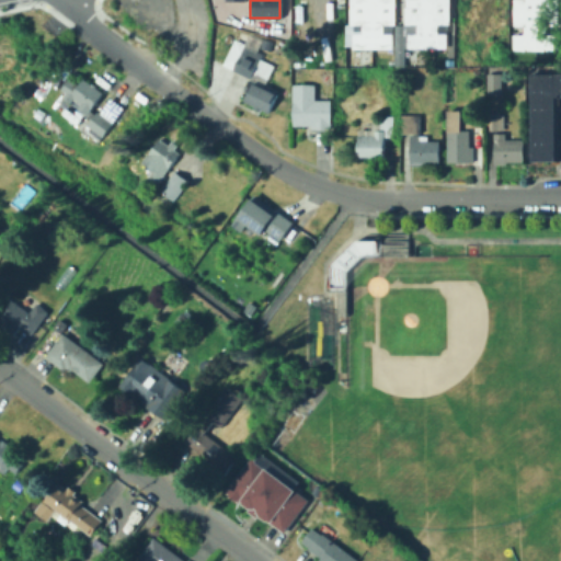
[(384,47),(352,47),(352,45),(344,45),(344,23),(348,23),(348,0),(393,0),(393,23),(392,23),(392,33),(390,33),(390,47),(384,47)]
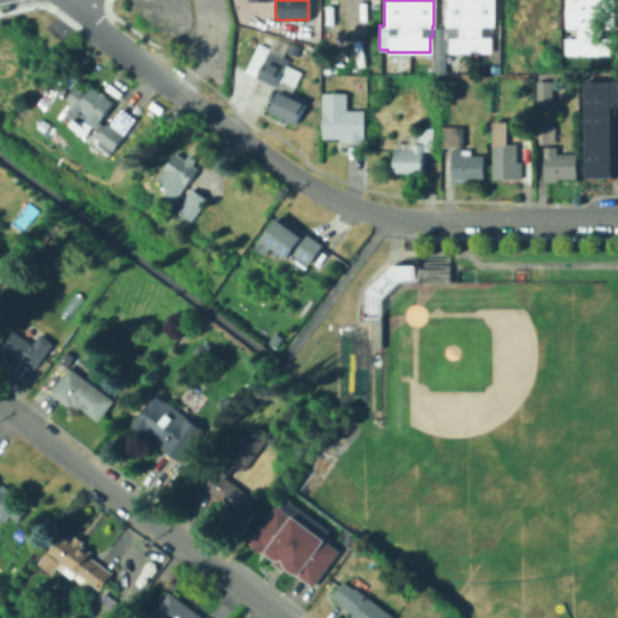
[(494,0),(494,27),(493,27),(493,35),(490,35),(490,52),(455,53),(444,53),(444,71),(433,71),(433,36),(441,36),(441,25),(443,25),(443,0),(494,0)]
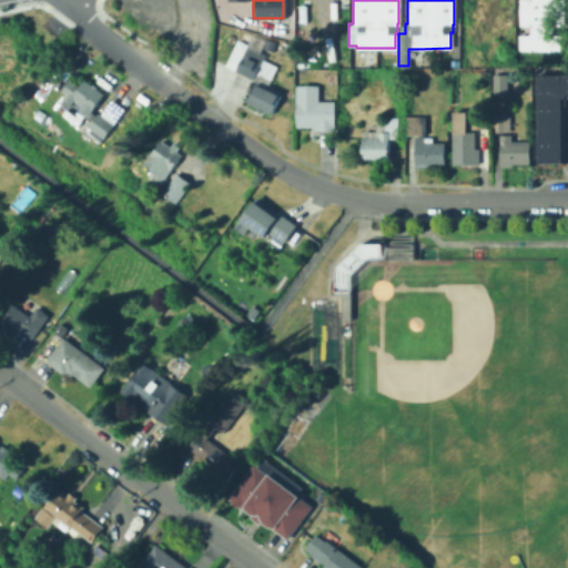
[(563,0),(563,26),(550,26),(551,34),(561,34),(563,50),(518,50),(518,34),(528,34),(528,26),(517,26),(517,0),(563,0)]
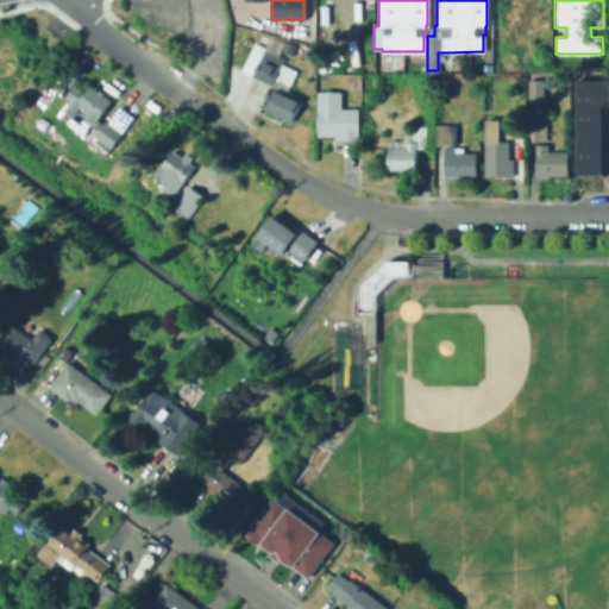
[(271,85),(251,75),(264,48),(284,57),(271,85)]
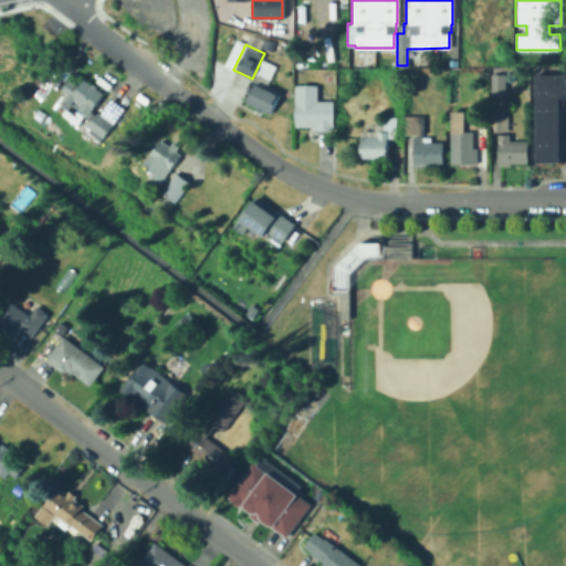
[(534,161),(535,72),(561,73),(565,73),(565,96),(559,97),(559,161),(534,161)]
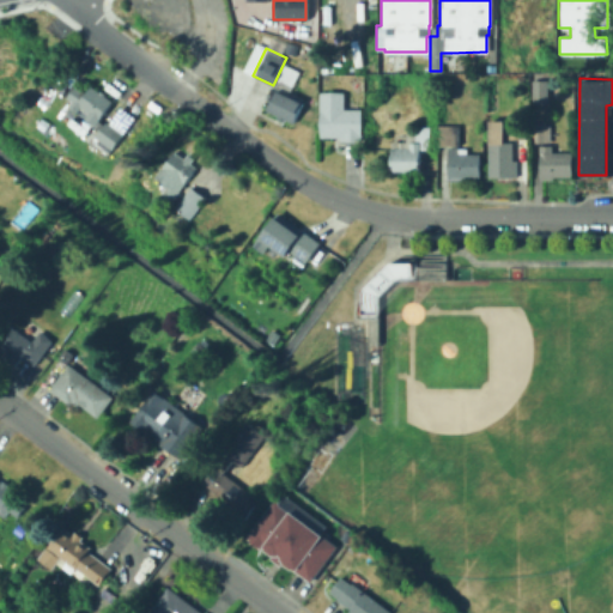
[(551,103),(534,103),(533,82),(550,82),(551,103)]
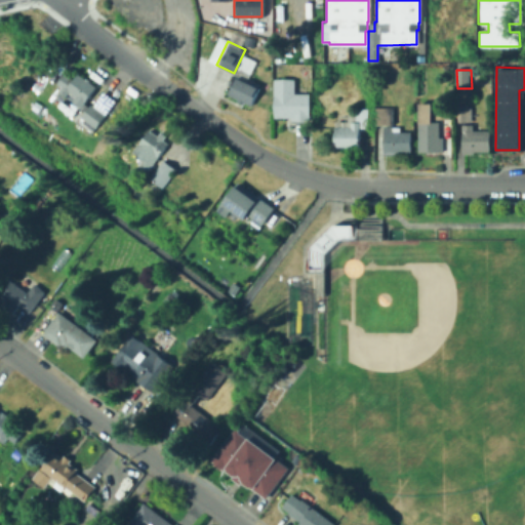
[(66,74),(75,80),(79,74),(87,79),(88,77),(92,80),(90,82),(97,87),(85,104),(89,108),(92,105),(107,116),(97,128),(82,117),(86,112),(74,103),(77,97),(71,92),(67,97),(61,92),(64,88),(58,84),(66,74)]
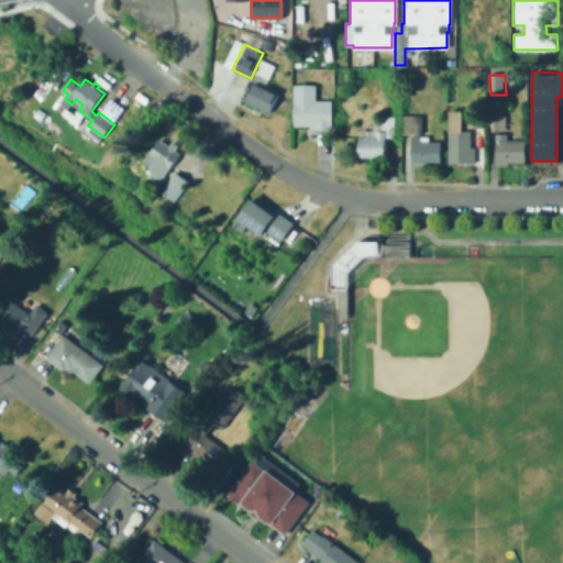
[(278,95),(269,112),(242,99),(251,83),(278,95)]
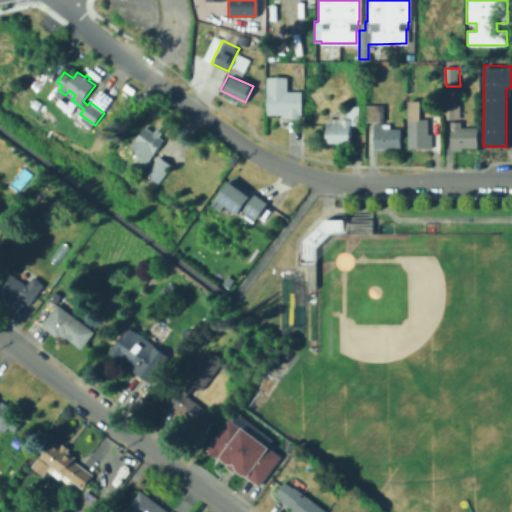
[(288,77),(289,92),(304,92),(304,118),(286,118),(286,114),(268,115),(267,78),(288,77)]
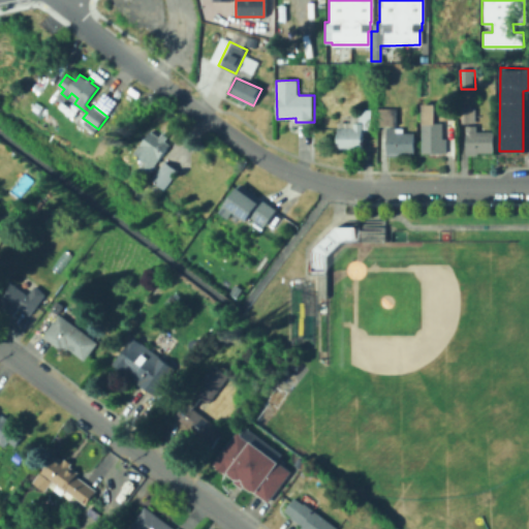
[(110,95),(101,106),(96,103),(104,91),(110,95)]
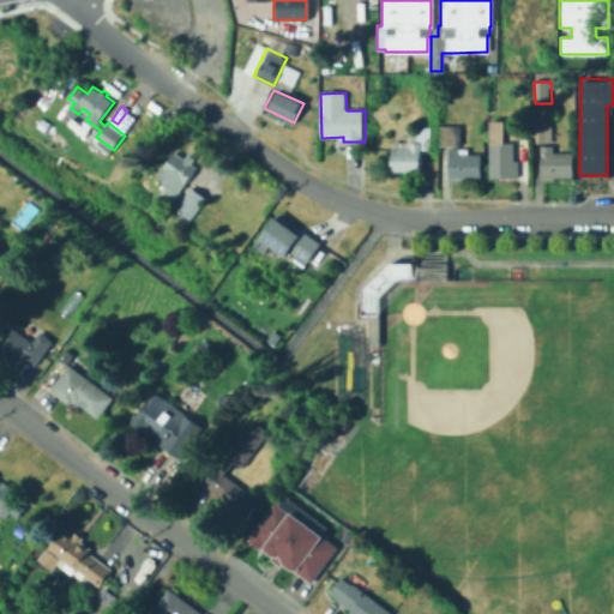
[(137,119),(128,130),(120,124),(130,113),(137,119)]
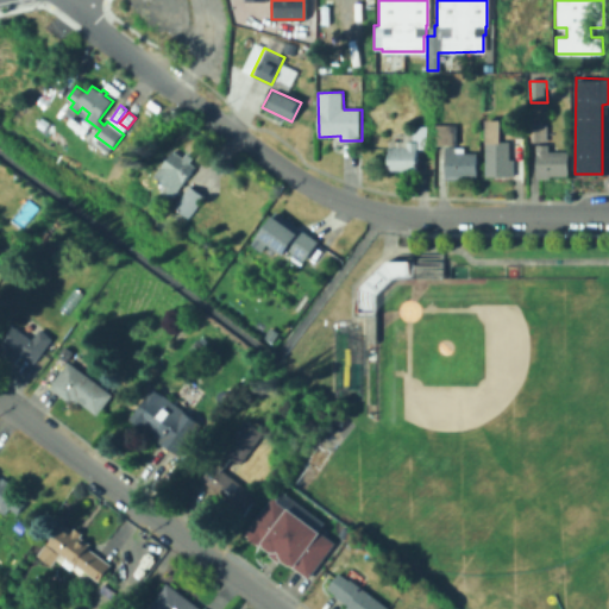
[(522,120),(522,139),(502,139),(502,142),(510,142),(510,159),(515,159),(515,177),(487,177),(487,144),(487,120),(522,120)]
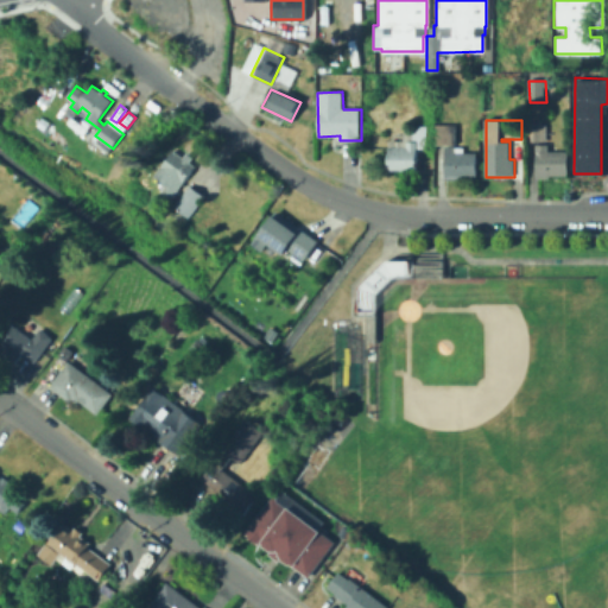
[(548,126),(548,143),(529,143),(530,122),(542,122),(543,126),(548,126)]
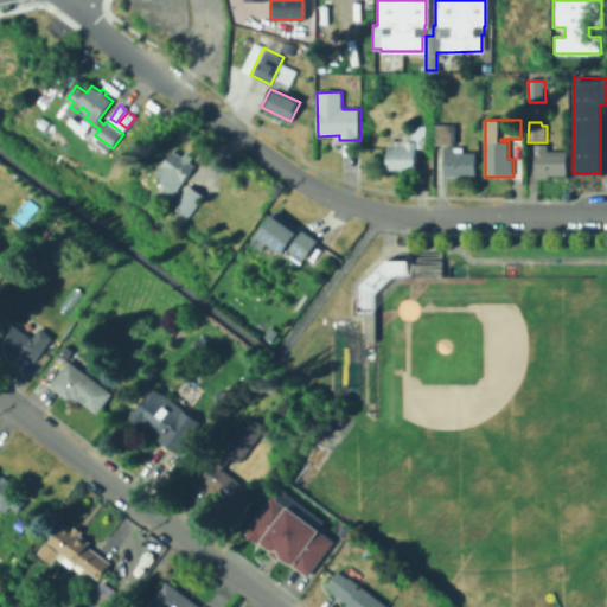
[(457,125),(457,146),(455,146),(455,147),(466,147),(465,153),(477,153),(475,177),(459,177),(459,179),(445,179),(445,146),(436,146),(436,125),(457,125)]
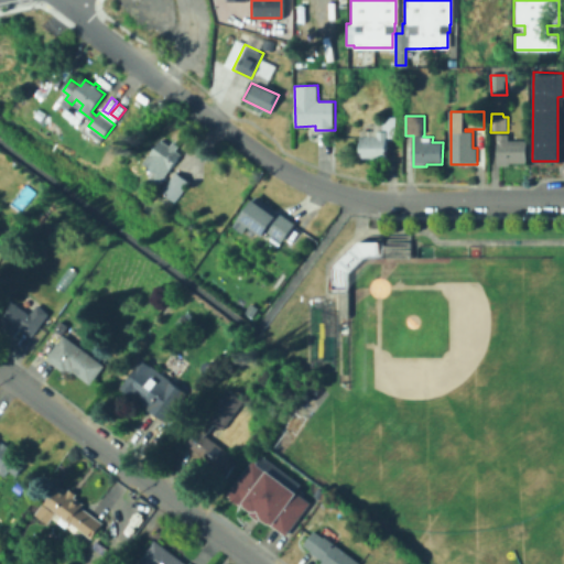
[(397,118),(397,139),(388,139),(388,160),(372,160),(372,158),(361,158),(361,131),(376,131),(376,126),(383,126),(383,118),(397,118)]
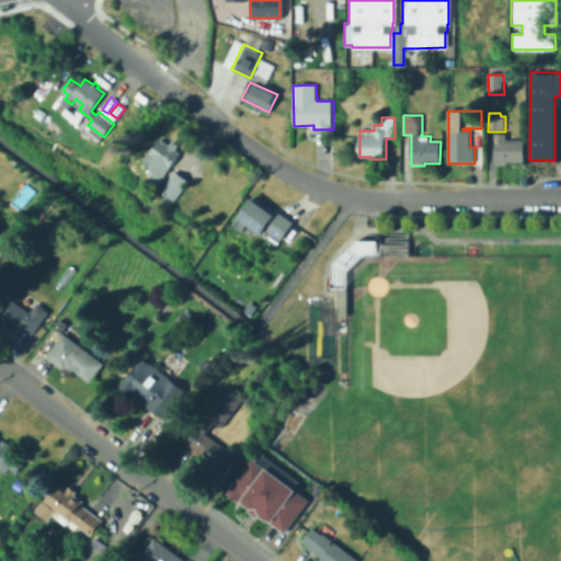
[(525,140),(525,162),(508,162),(508,165),(495,165),(495,134),(507,134),(507,140),(525,140)]
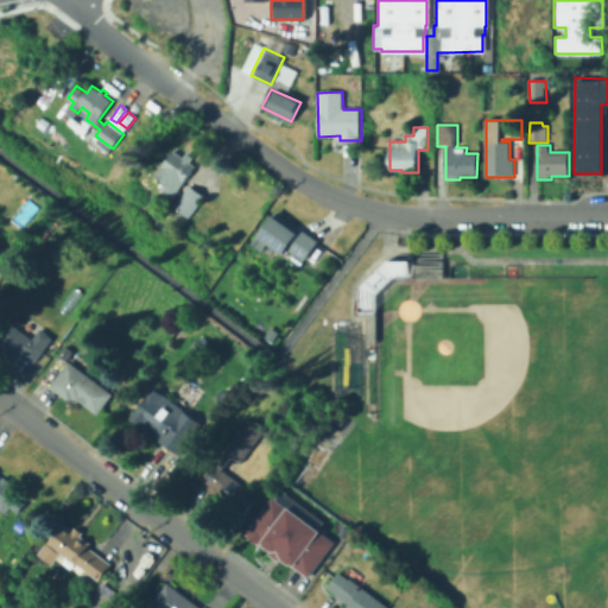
[(200,163),(175,198),(163,191),(168,185),(156,177),(177,147),(200,163)]
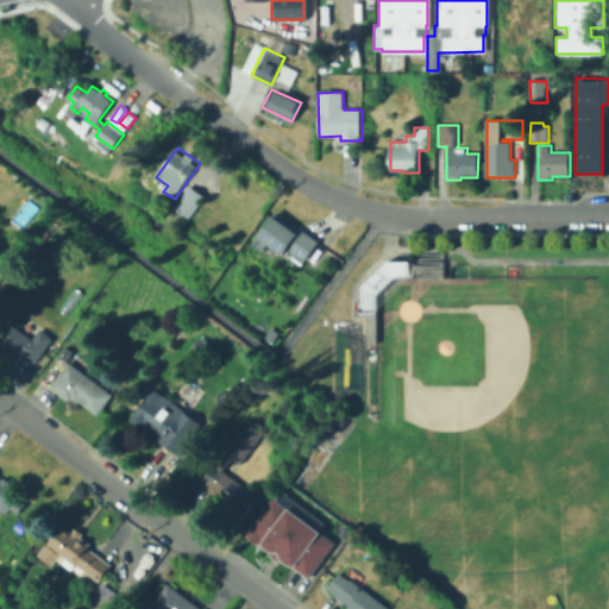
[(207,199),(189,220),(175,208),(192,187),(207,199)]
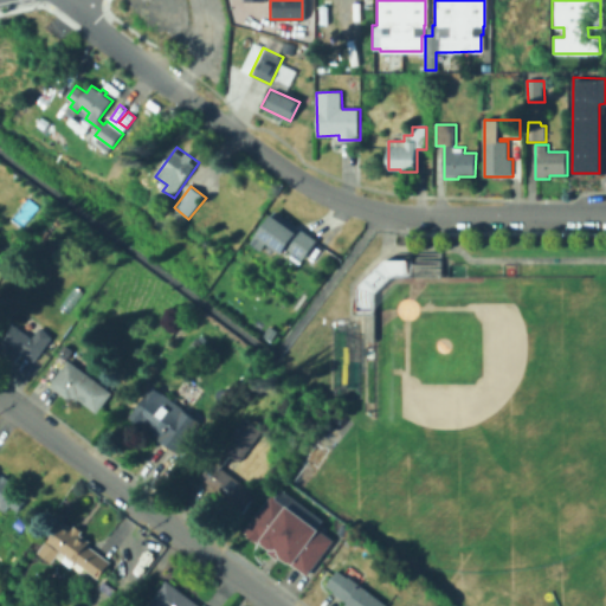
[(276,211),(301,229),(302,227),(331,249),(310,278),(283,259),(289,250),(262,231),(276,211)]
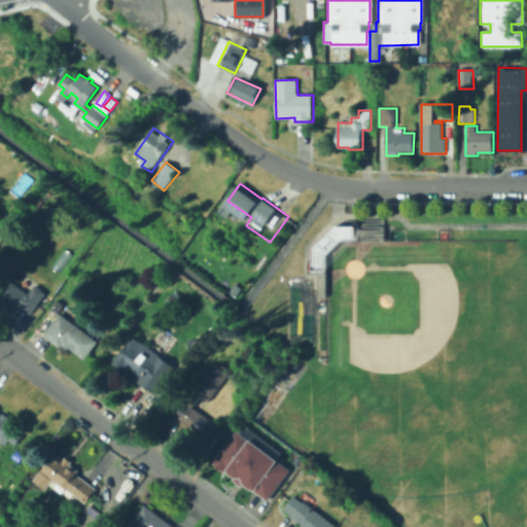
[(213,214),(218,207),(227,213),(221,220),(213,214)]
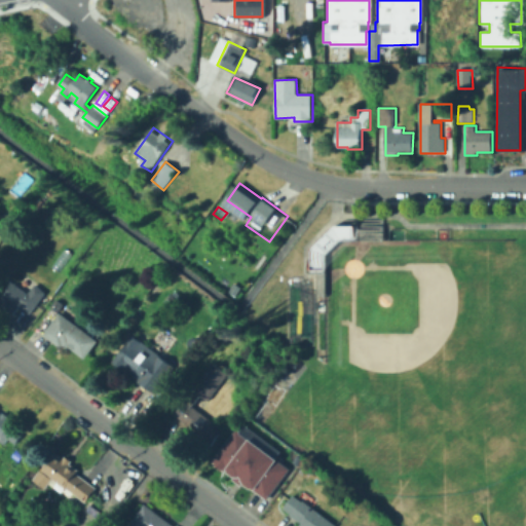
[(325,270),(325,253),(339,239),(357,239),(357,232),(382,232),(382,217),(343,218),(339,225),(332,225),(309,248),(310,270),(325,270)]
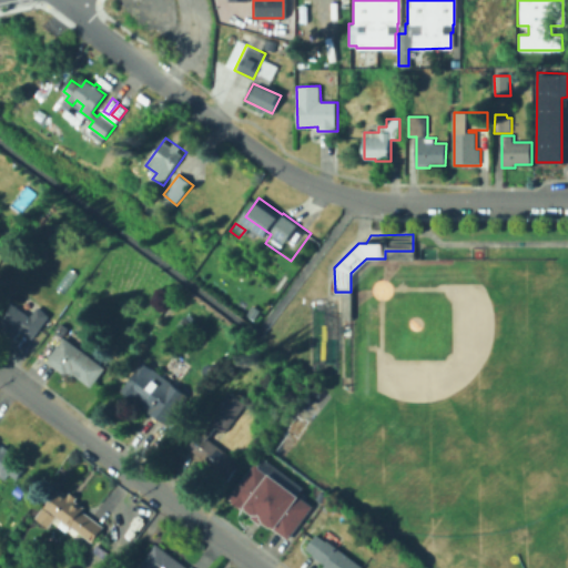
[(341,324),(341,294),(350,294),(350,324),(341,324)]
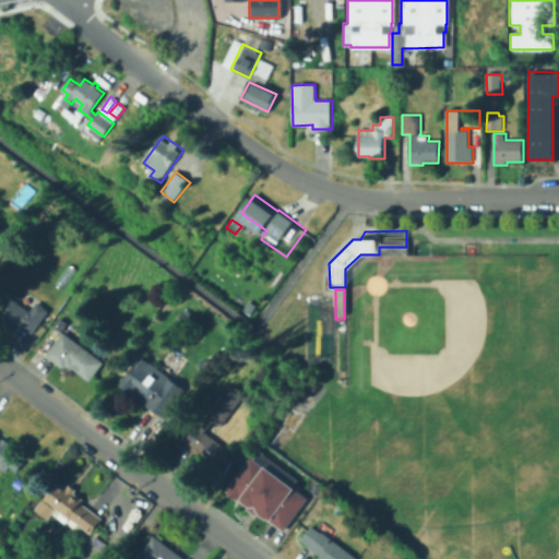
[(0,311),(11,297),(31,312),(37,302),(49,311),(33,334),(22,326),(14,335),(1,325),(3,323),(0,320),(0,311)]
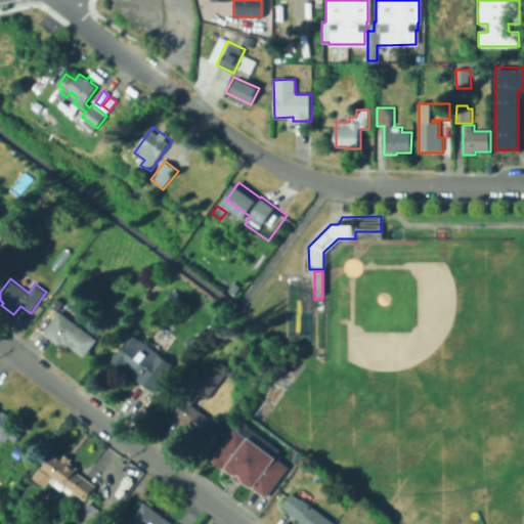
[(232,294),(237,286),(231,281),(226,290),(232,294)]
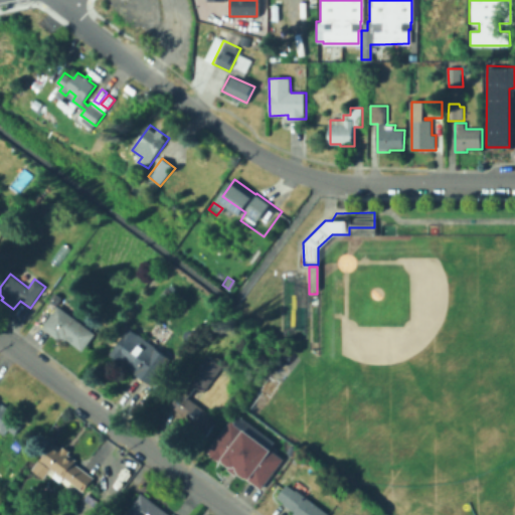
[(174,286),(179,291),(175,295),(177,297),(169,305),(161,296),(169,289),(170,290),(174,286)]
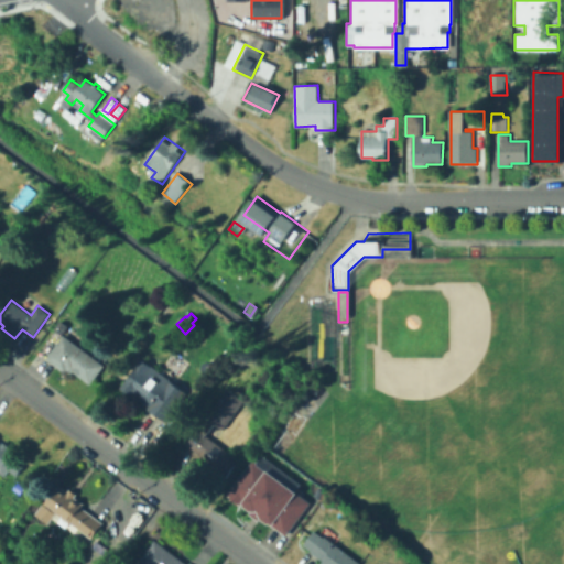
[(106,366),(90,384),(75,372),(74,375),(67,370),(66,372),(47,358),(53,350),(63,336),(54,329),(61,321),(68,327),(64,334),(106,366)]
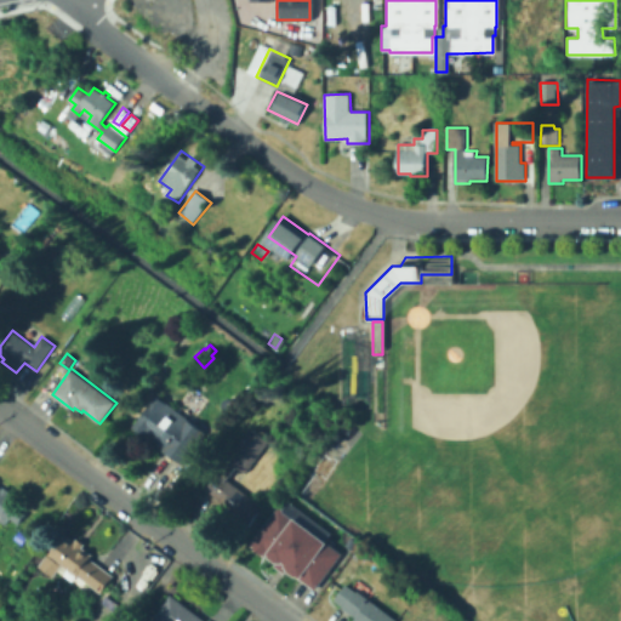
[(206,433),(183,465),(132,427),(155,396),(206,433)]
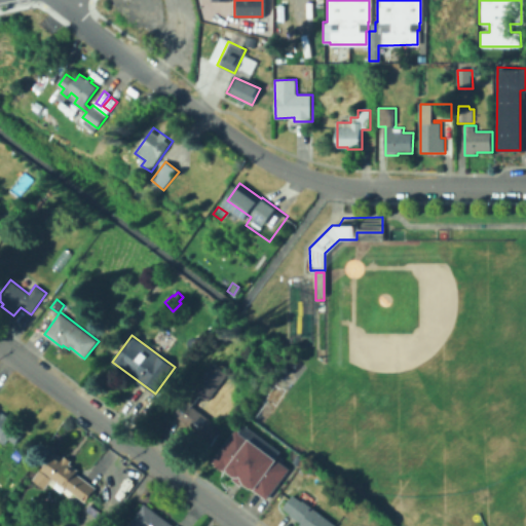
[(214,363),(219,367),(222,363),(228,368),(226,372),(229,375),(210,403),(202,398),(195,408),(224,429),(212,447),(188,429),(190,426),(175,415),(214,363)]
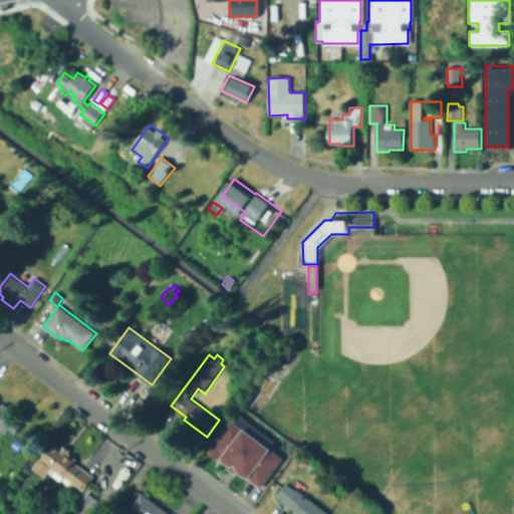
[(0,403),(2,405),(4,403),(10,408),(9,410),(14,414),(12,418),(23,426),(16,435),(9,429),(5,435),(0,431),(0,403)]
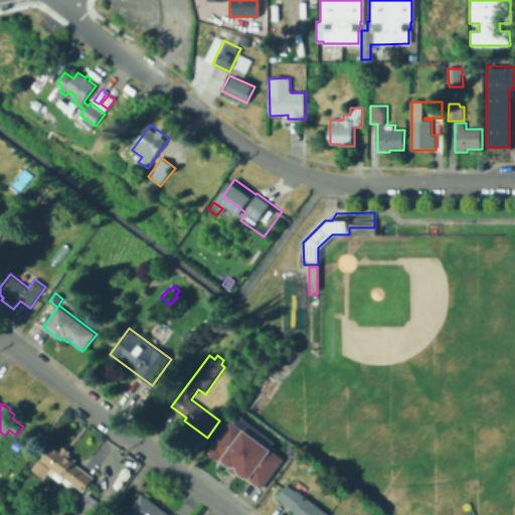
[(269,455),(280,463),(272,475),(260,466),(250,480),(221,459),(220,460),(210,452),(233,422),(271,451),(269,455)]
